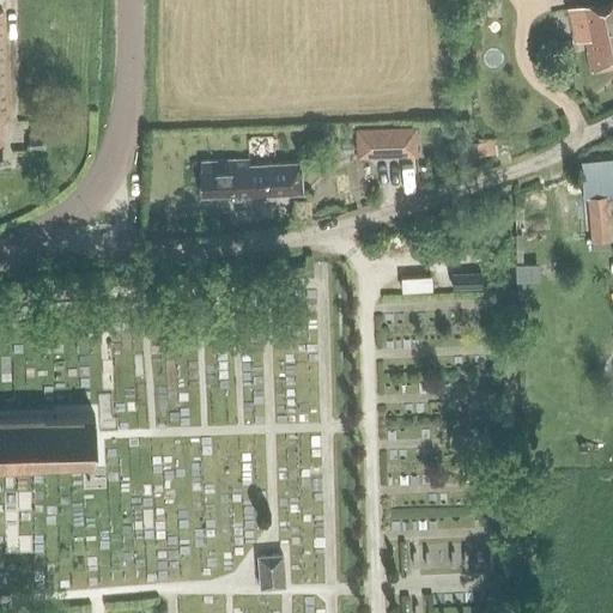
[(612,0),(607,0),(568,8),(575,43),(584,42),(592,73),(612,68),(612,0)]
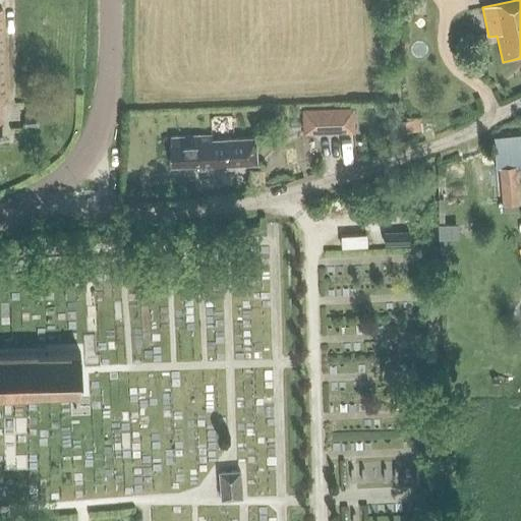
[(0,12),(0,140),(9,140),(8,124),(1,124),(0,106),(3,106),(2,12),(0,12)]
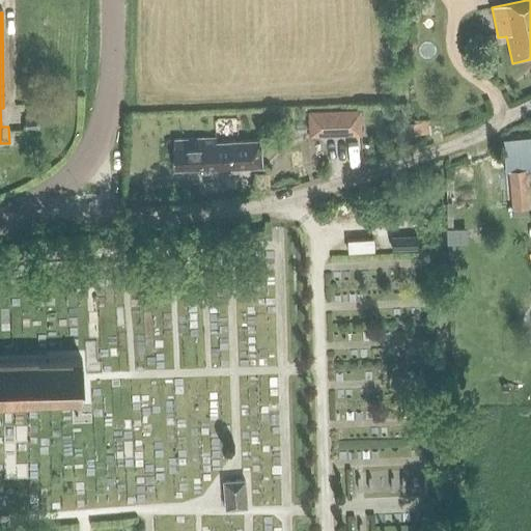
[(360,110),(345,110),(346,136),(361,136),(360,110)]
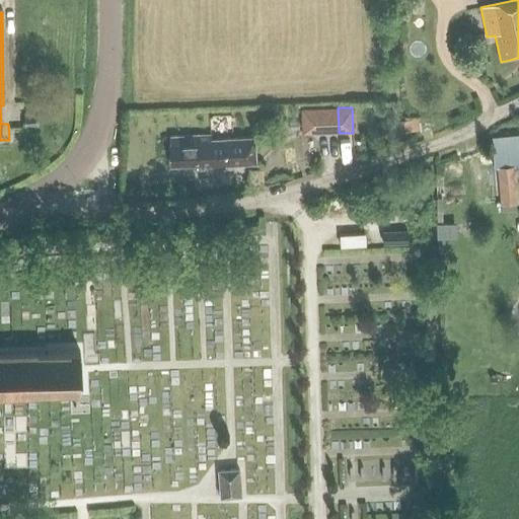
[(315,134),(314,108),(300,109),(301,134),(315,134)]
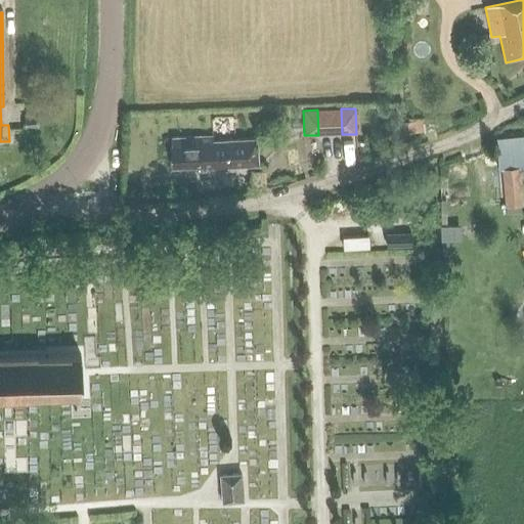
[(228,166),(257,165),(257,140),(215,141),(214,137),(172,138),(173,144),(172,144),(173,167),(197,167),(197,171),(228,170),(228,166)]
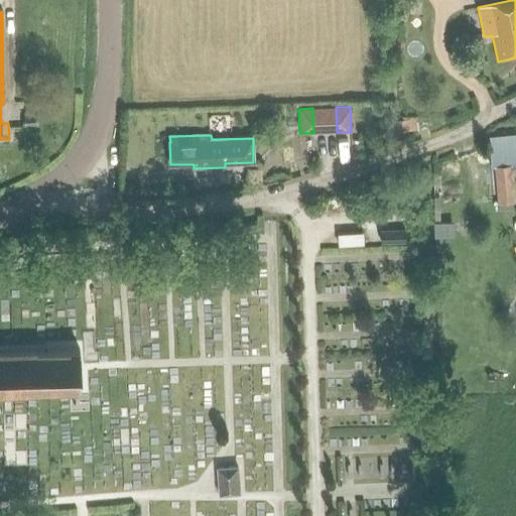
[(497,204),(514,203),(511,165),(494,166),(497,204)]
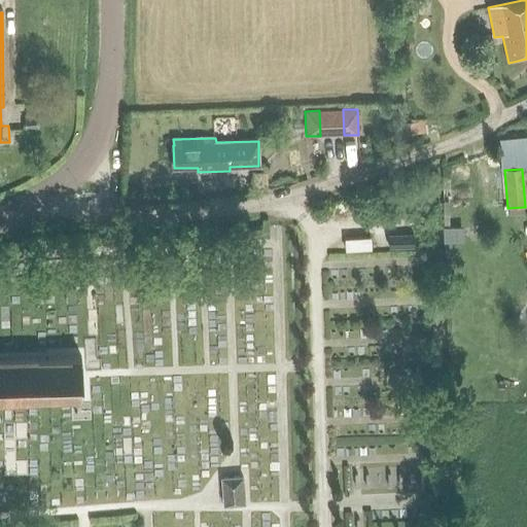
[(413,235),(388,236),(388,248),(413,247),(413,235)]
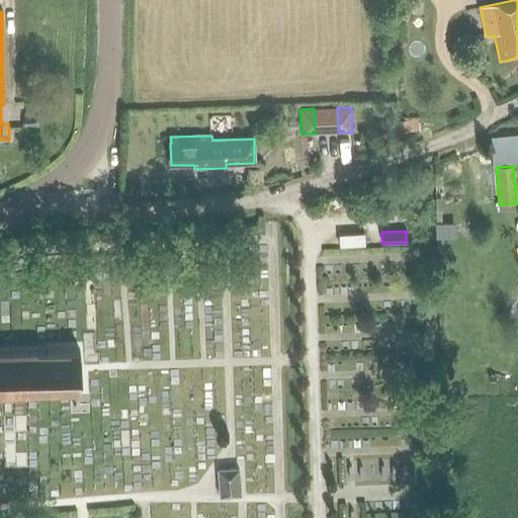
[(38,392),(80,392),(79,352),(36,354),(36,353),(0,353),(0,393),(38,391),(38,392)]
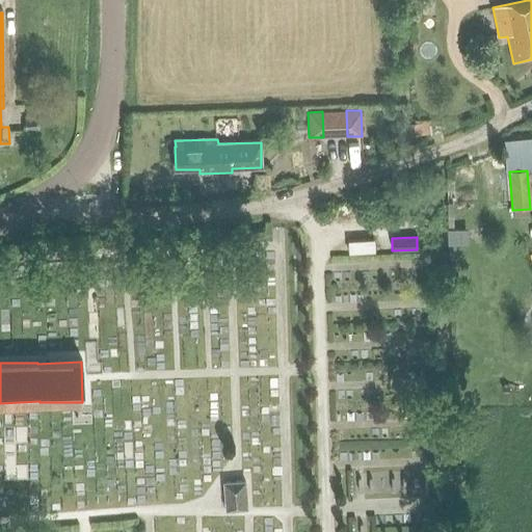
[(225,511),(247,509),(245,481),(223,483),(225,511)]
